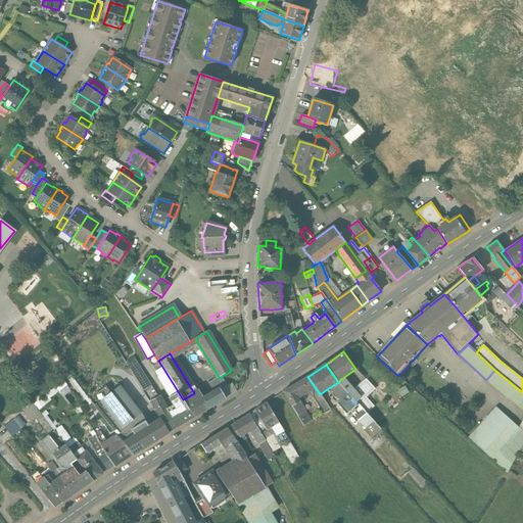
[(165,372),(162,367),(155,372),(158,378),(165,372)]
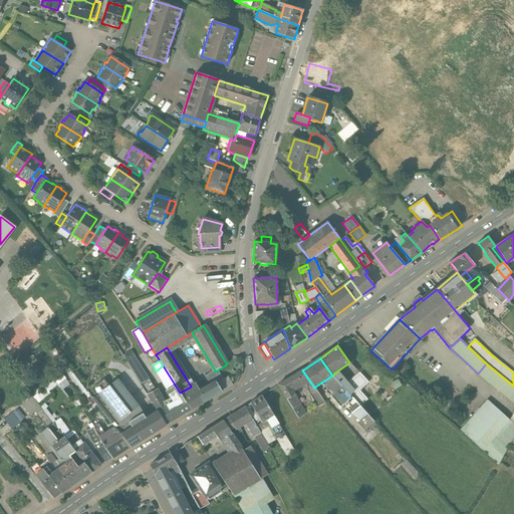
[(513,387),(486,363),(478,373),(513,403),(513,417),(513,418),(513,417),(513,387)]
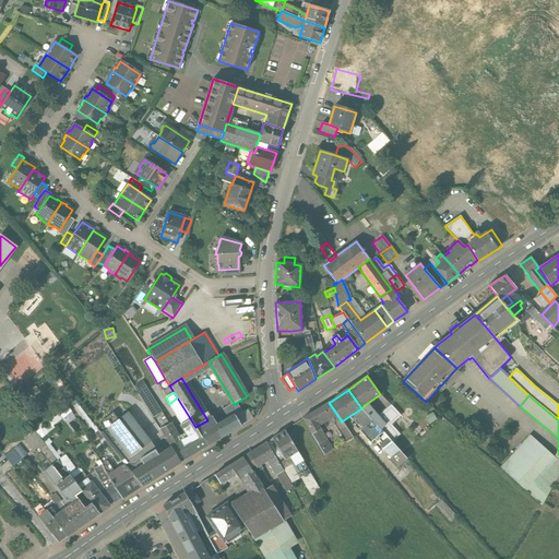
[(179,462),(207,445),(193,428),(195,427),(177,397),(169,404),(168,404),(180,425),(185,433),(178,438),(169,425),(168,426),(161,430),(171,448),(170,448),(179,462)]
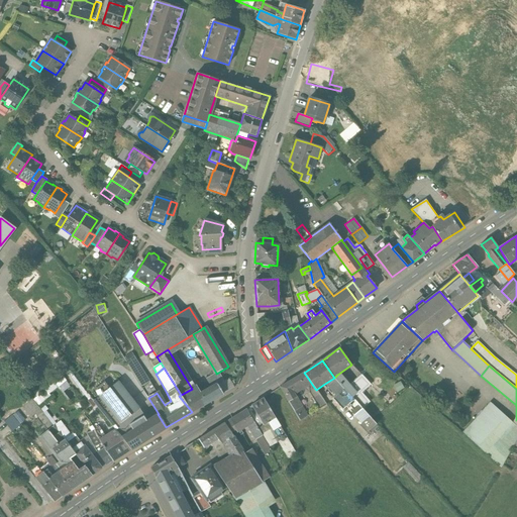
[(148,398),(156,394),(148,383),(146,384),(138,372),(133,375),(148,399),(148,398)]
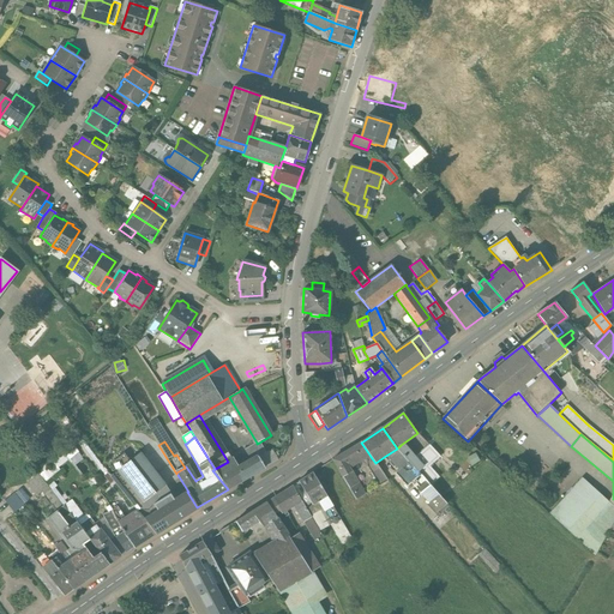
[(257,444),(257,443),(246,451),(251,461),(259,457),(265,453),(259,443),(257,444)]
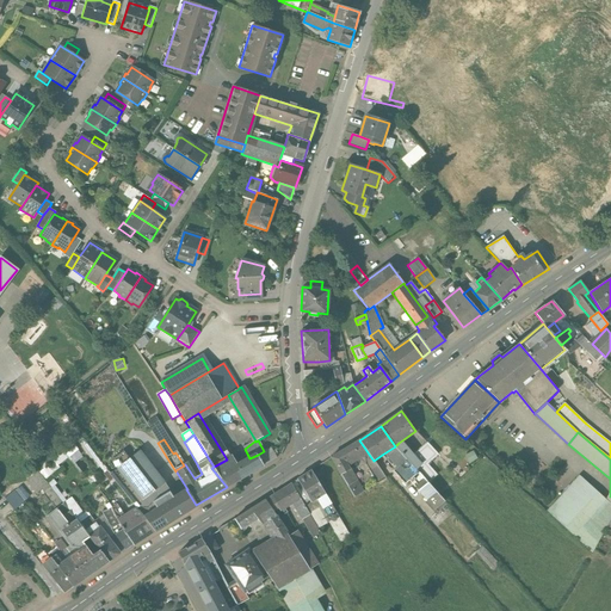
[(359,440),(352,445),(357,454),(365,449),(359,440)]
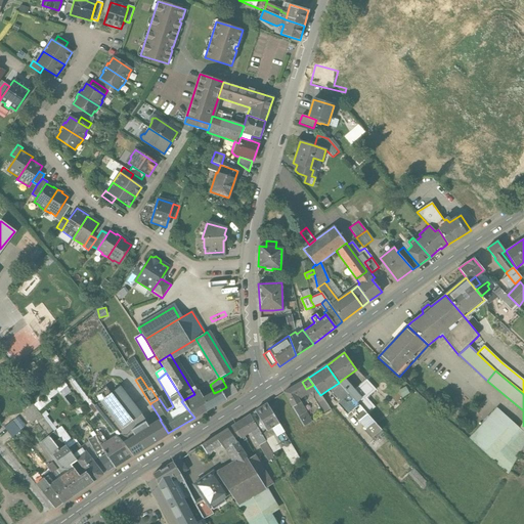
[(342,380),(339,383),(348,393),(349,395),(354,391),(345,381),(342,380)]
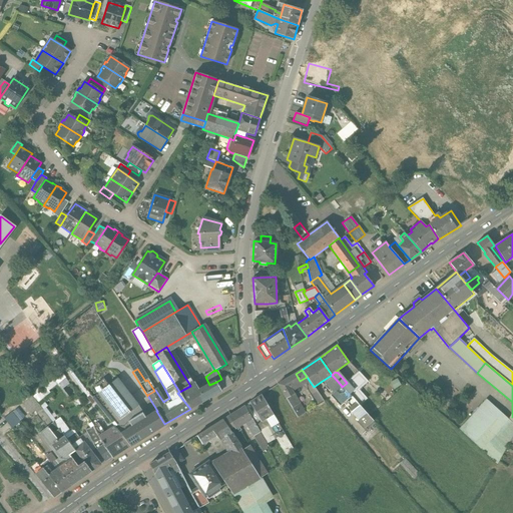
[(347,383),(342,387),(351,397),(359,390),(368,382),(359,372),(347,383)]
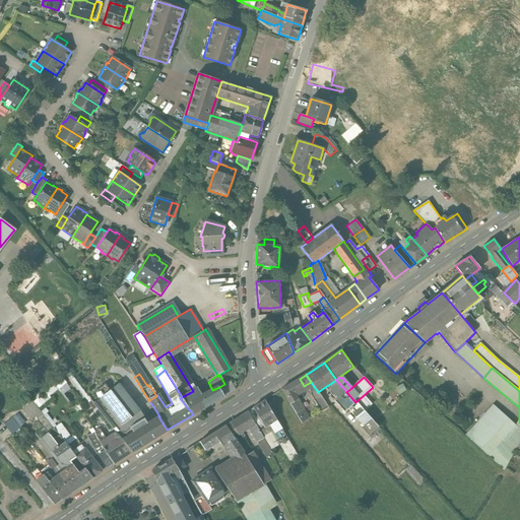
[(300,379),(281,390),(296,414),(304,409),(296,396),(304,391),(302,387),(304,386),(300,379)]
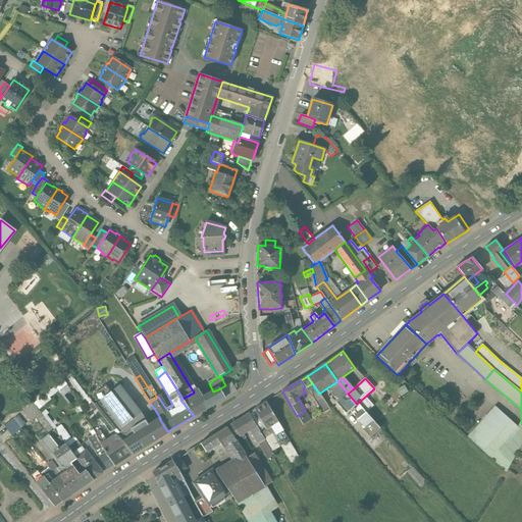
[(337,381),(326,388),(336,401),(347,392),(337,381)]
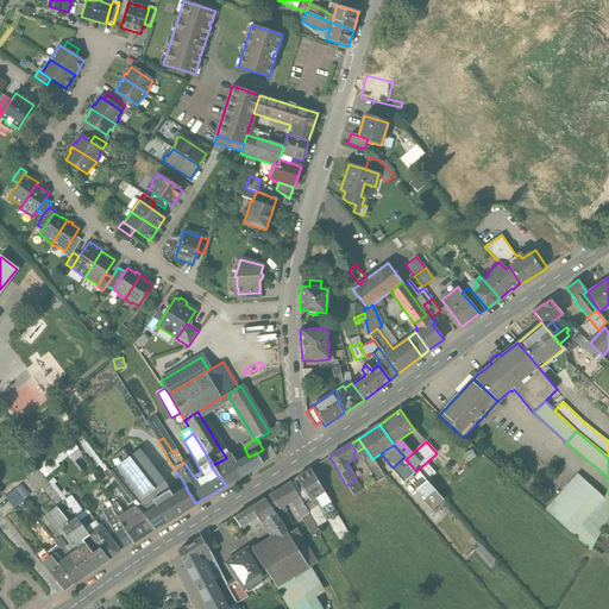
[(139,450),(108,472),(142,513),(143,515),(173,496),(163,481),(139,450)]
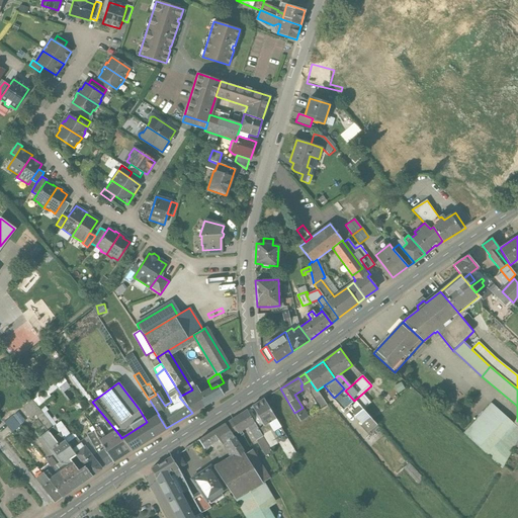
[(200,395),(207,404),(224,395),(219,385),(211,389),(200,395)]
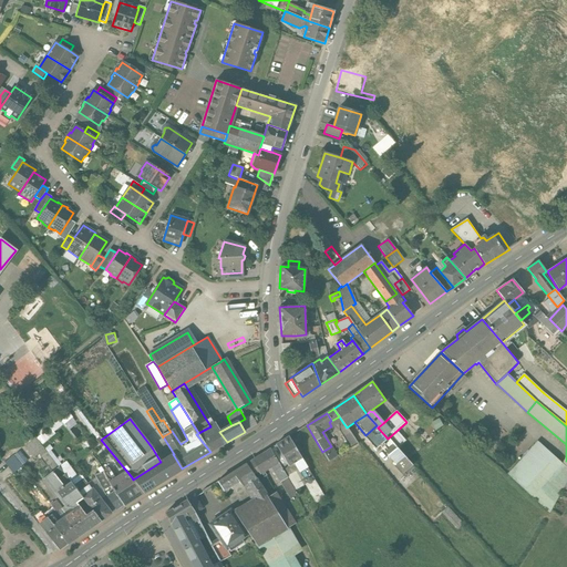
[(348,429),(347,428),(343,423),(340,425),(342,429),(340,430),(344,437),(351,434),(348,428),(348,429)]
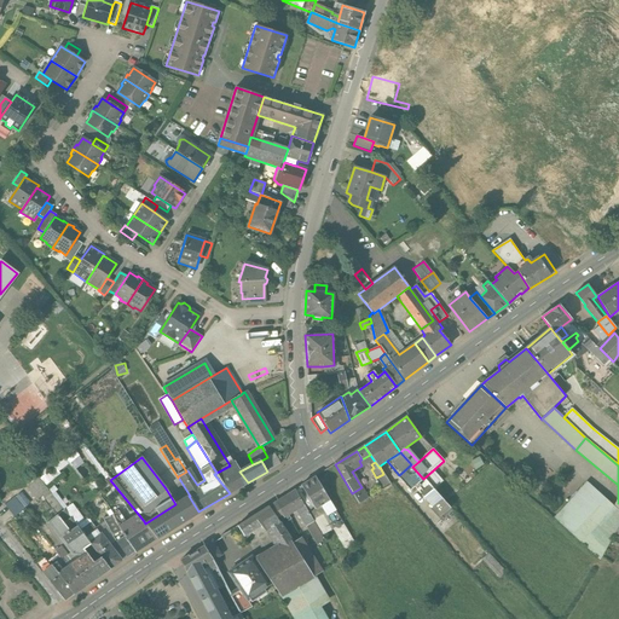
[(230,493),(248,482),(239,472),(235,463),(230,466),(217,473),(214,474),(230,493)]
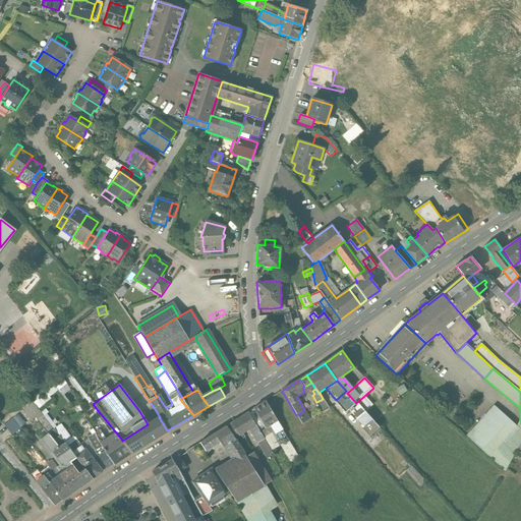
[(357,408),(359,406),(356,403),(347,393),(346,391),(336,400),(334,402),(347,415),(351,412),(349,410),(354,405),(357,408)]
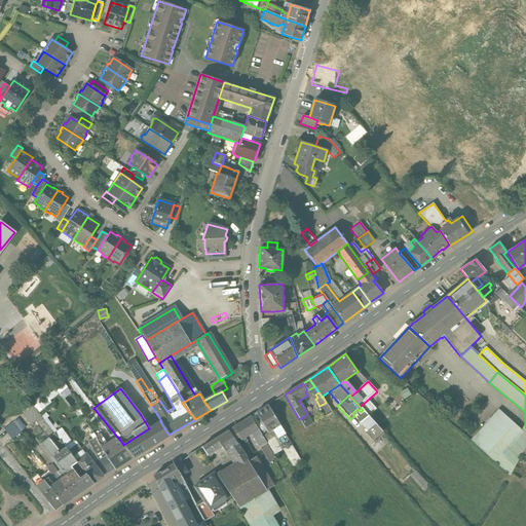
[(44,399),(35,407),(38,410),(41,407),(42,408),(45,405),(45,404),(47,402),(44,399)]
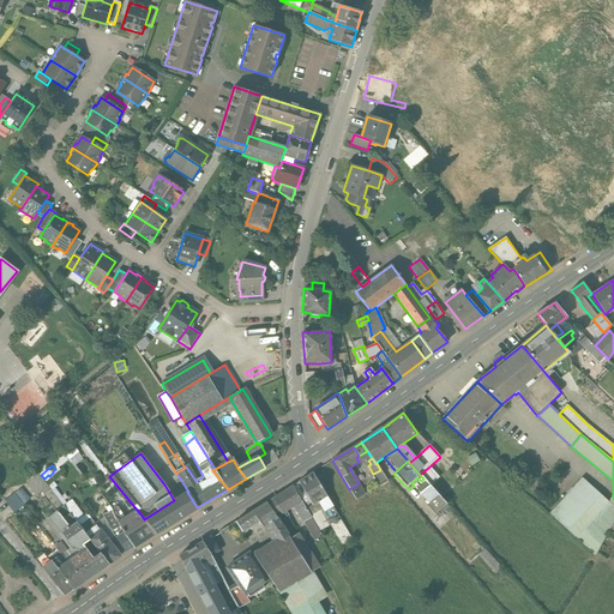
[(429,467),(420,475),(423,479),(426,481),(429,486),(439,477),(429,467)]
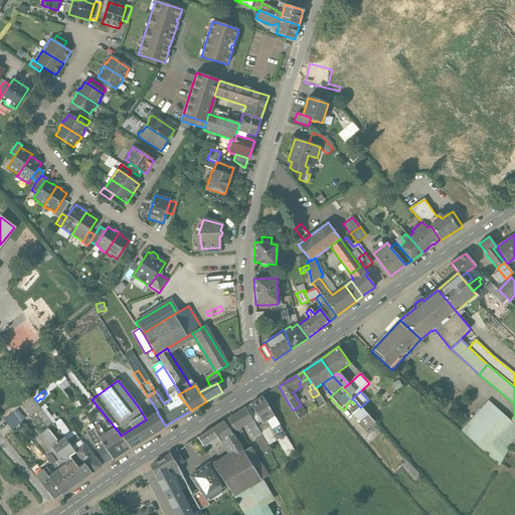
[(263,397),(250,404),(263,423),(269,419),(274,416),(263,397)]
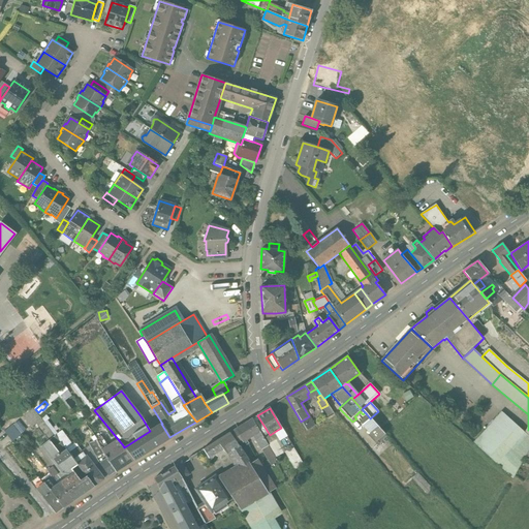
[(50,440),(55,436),(37,413),(32,417),(49,440),(50,440)]
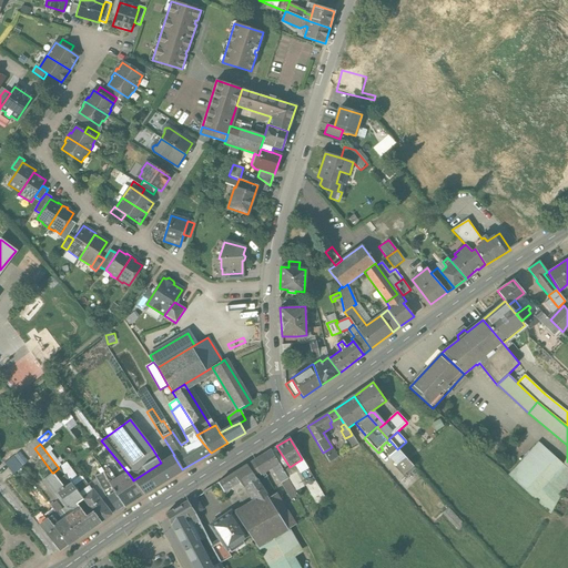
[(397,449),(394,445),(385,453),(393,462),(389,466),(392,469),(405,458),(397,449)]
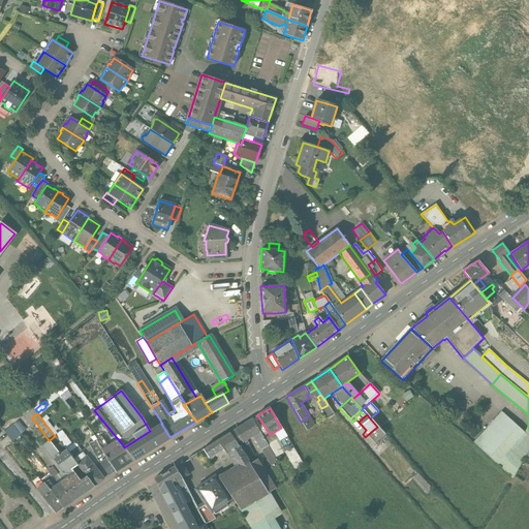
[(512,479),(528,449),(528,429),(528,430),(521,426),(502,414),(474,445),(512,479)]
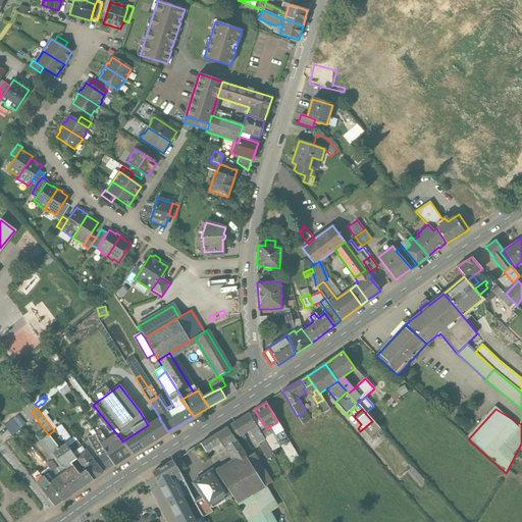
[(254,410),(249,413),(256,426),(260,432),(266,429),(254,410)]
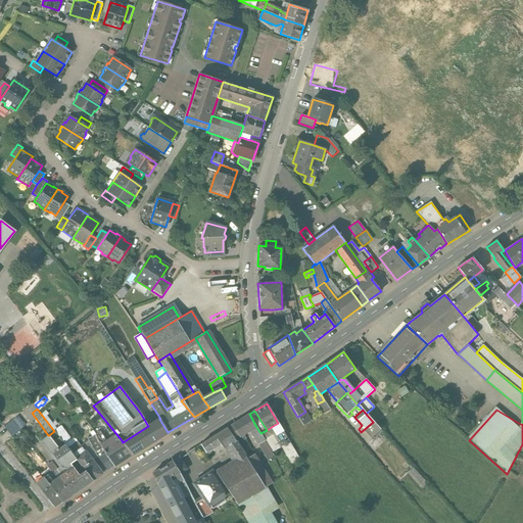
[(311,421),(305,412),(297,417),(303,426),(311,421)]
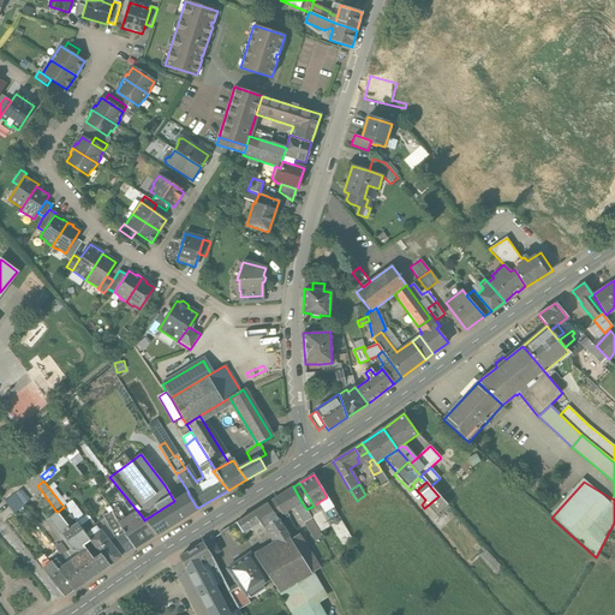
[(293,487),(274,500),(282,512),(286,511),(297,505),(302,502),(293,487)]
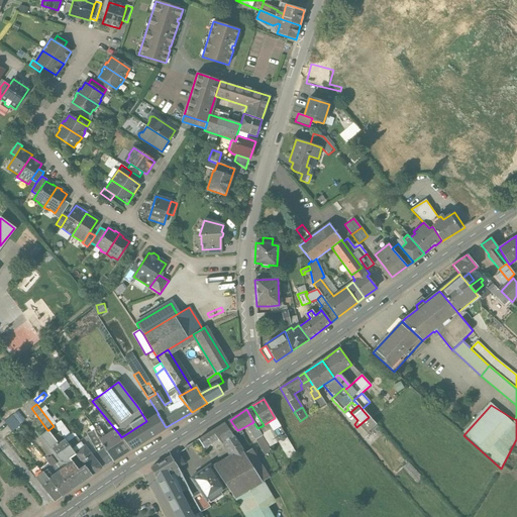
[(131,449),(166,427),(158,414),(146,421),(121,437),(131,449)]
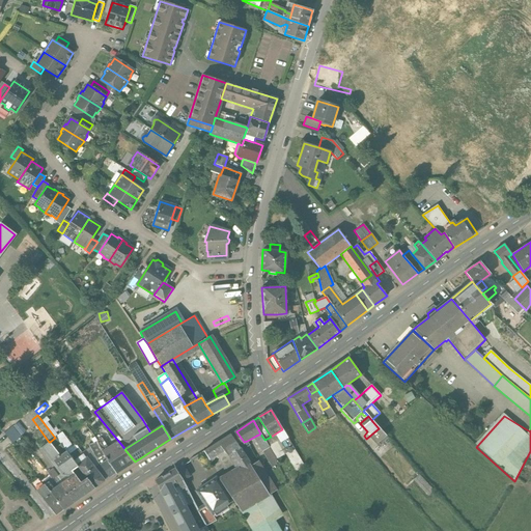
[(12,426),(4,434),(12,444),(21,437),(12,426)]
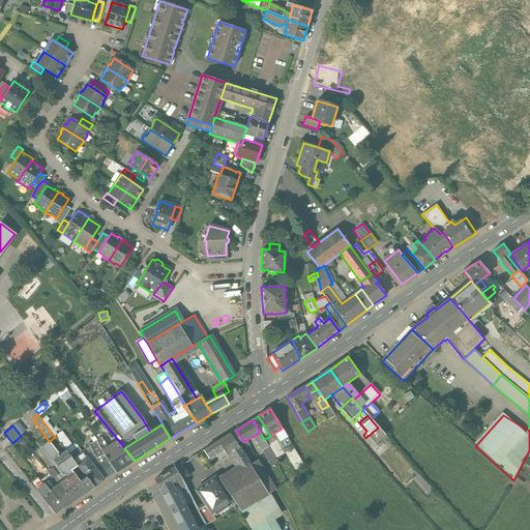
[(378,428),(365,438),(375,449),(387,438),(378,428)]
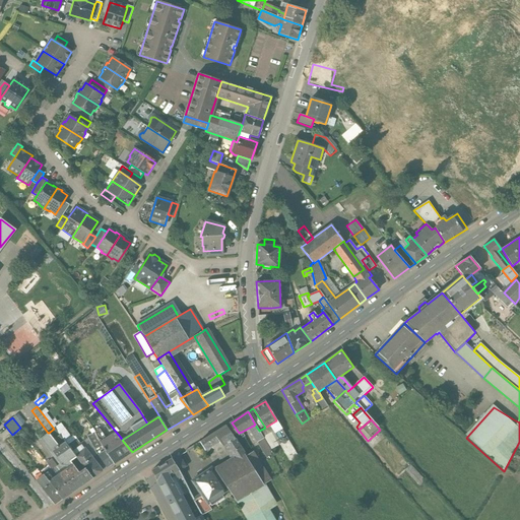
[(297,461),(300,465),(303,463),(276,420),(271,424),(271,428),(281,444),(280,444),(291,464),(297,461)]
